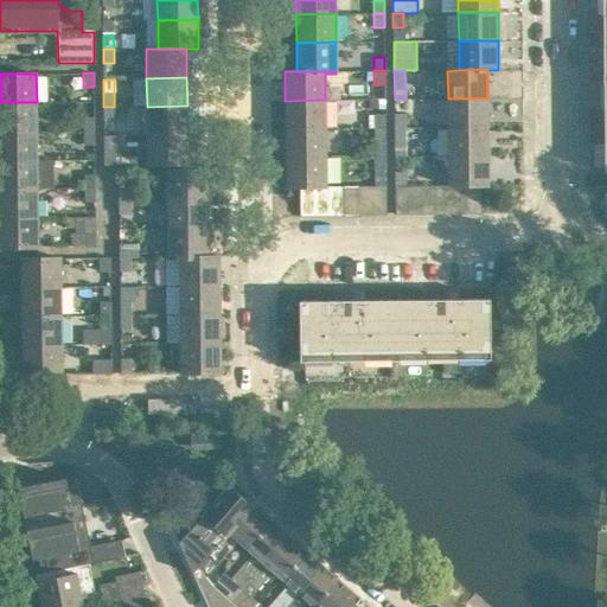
[(487,127),(487,98),(448,98),(448,127),(487,127)]
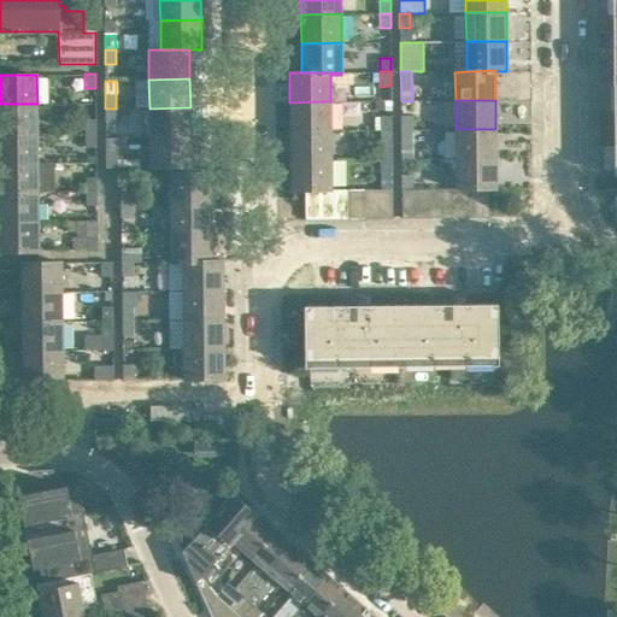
[(330,101),(289,103),(291,131),(330,130),(330,101)]
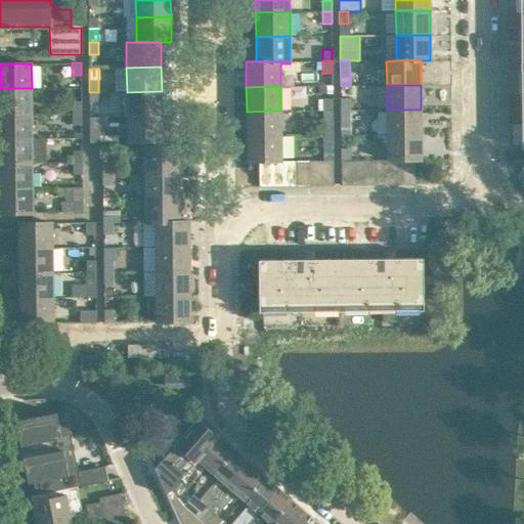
[(0,88),(0,114),(32,114),(32,88),(0,88)]
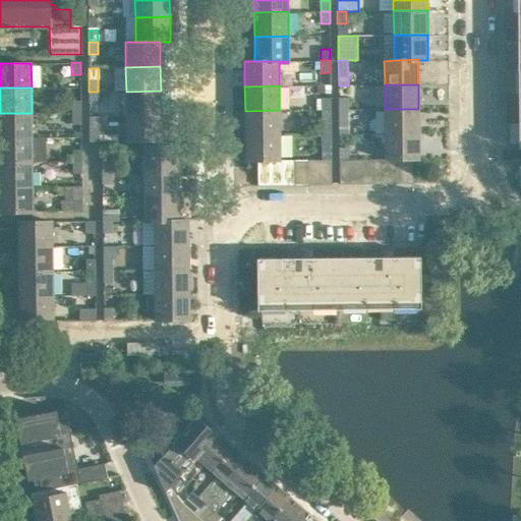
[(161,116),(161,91),(126,92),(110,92),(110,108),(126,108),(126,116),(161,116)]
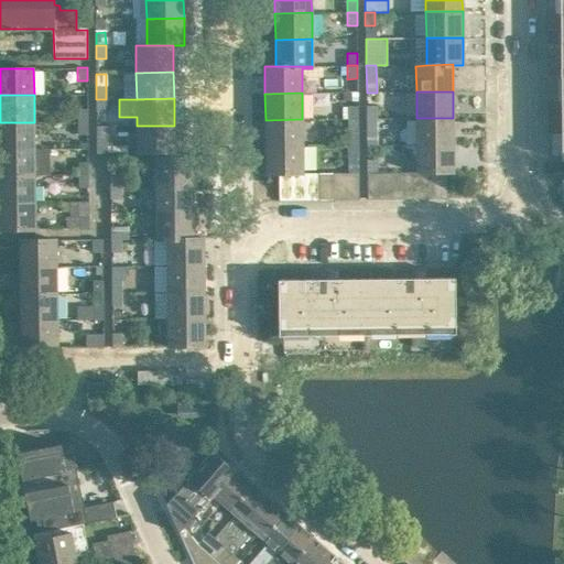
[(106,111),(106,99),(96,99),(97,111),(106,111)]
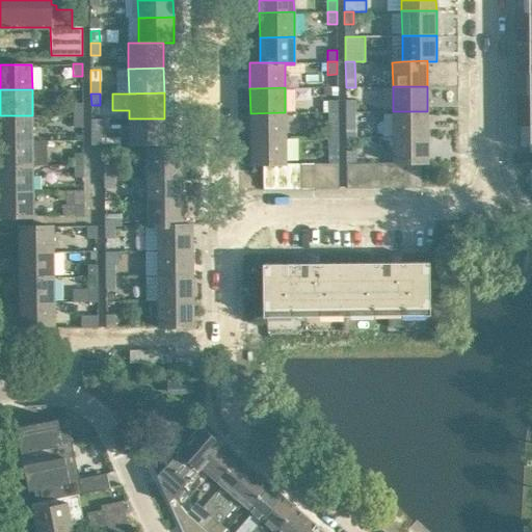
[(307,112),(328,112),(338,112),(338,101),(313,101),(313,107),(307,108),(307,112)]
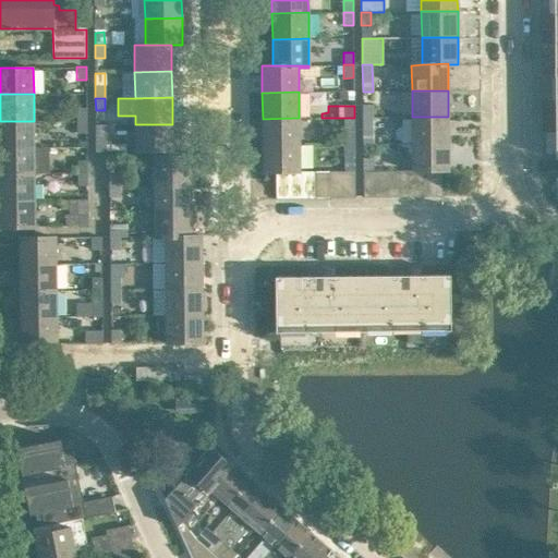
[(363,106),(363,118),(373,118),(373,106),(363,106)]
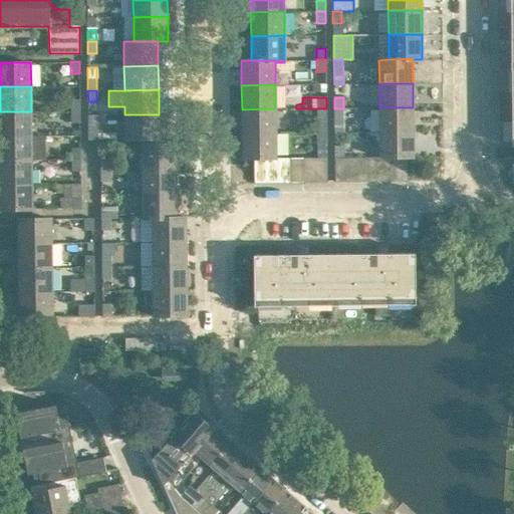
[(71,99),(71,111),(80,111),(79,99),(71,99)]
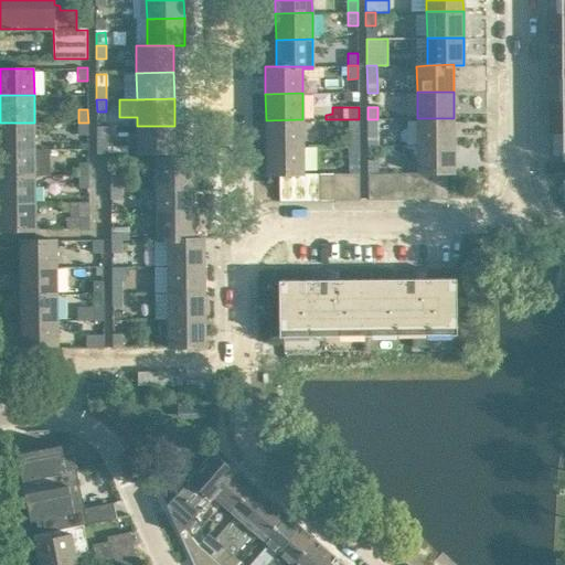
[(417,118),(417,145),(454,145),(454,118),(417,118)]
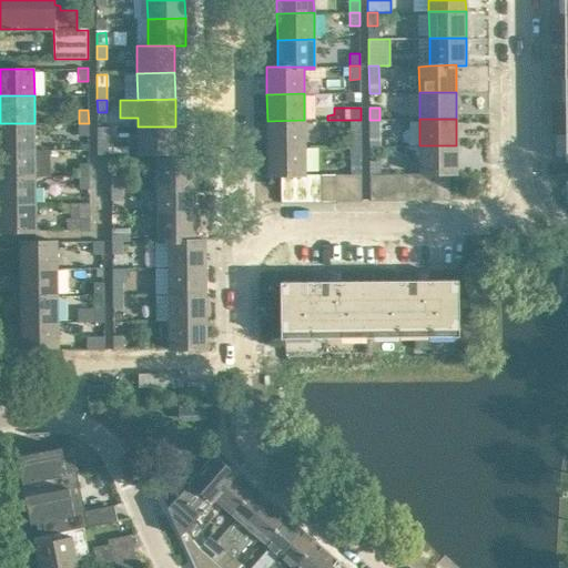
[(267,121),(267,148),(304,146),(304,120),(267,121)]
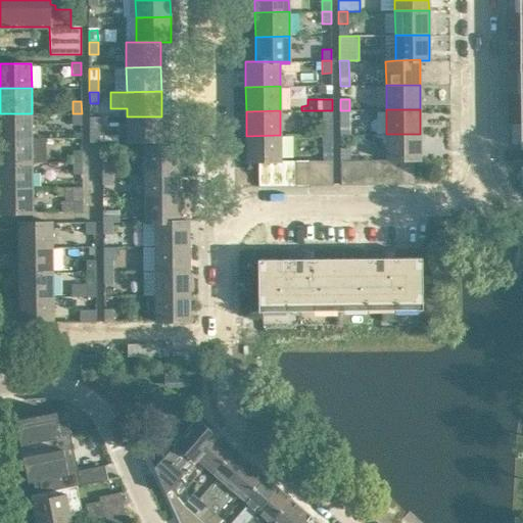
[(332,123),(332,110),(323,110),(323,123),(332,123)]
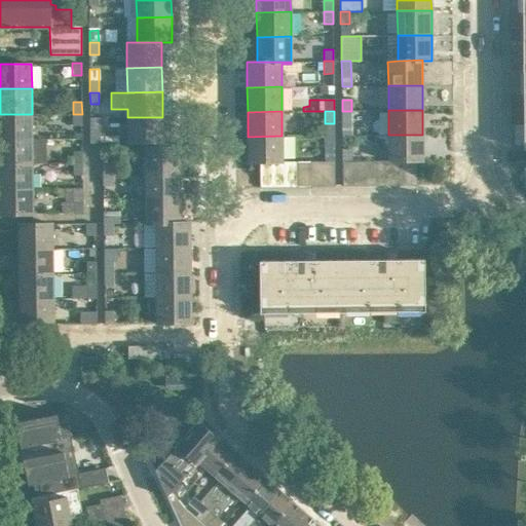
[(351,123),(351,111),(342,111),(342,123),(351,123)]
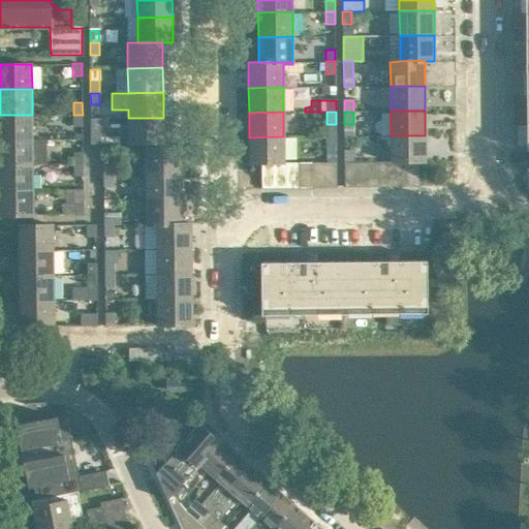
[(0,115),(0,139),(32,139),(32,115),(0,115)]
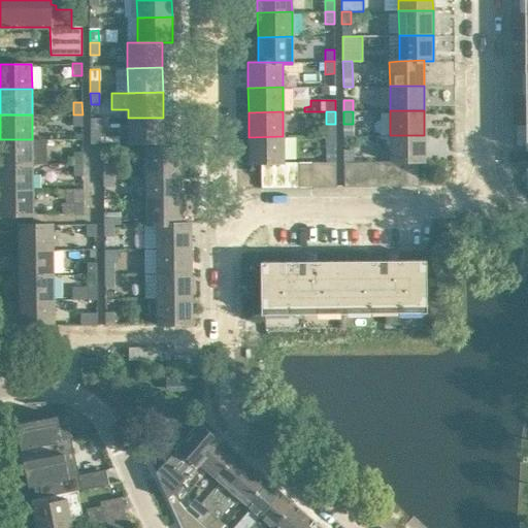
[(83,126),(83,114),(73,114),(73,126),(83,126)]
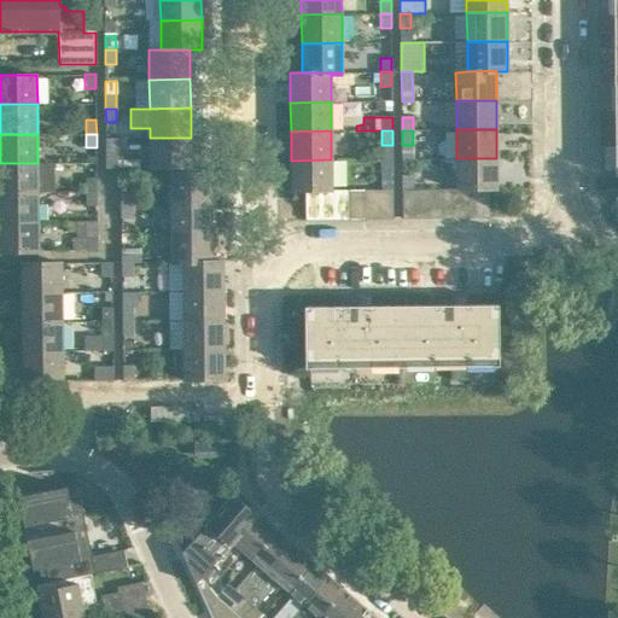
[(150,167),(191,167),(191,138),(150,138),(150,167)]
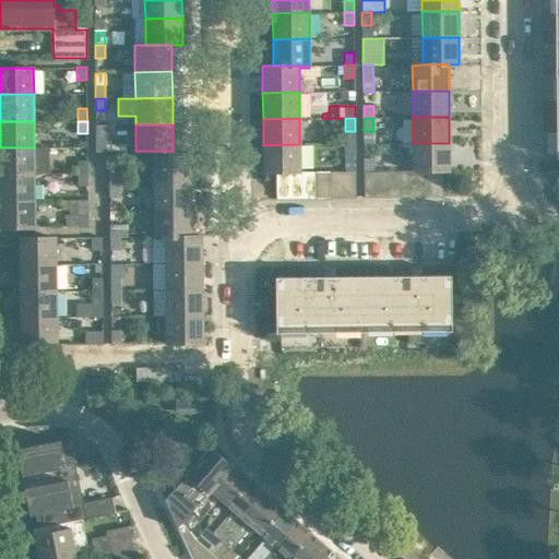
[(106,138),(96,139),(96,152),(106,151),(106,138)]
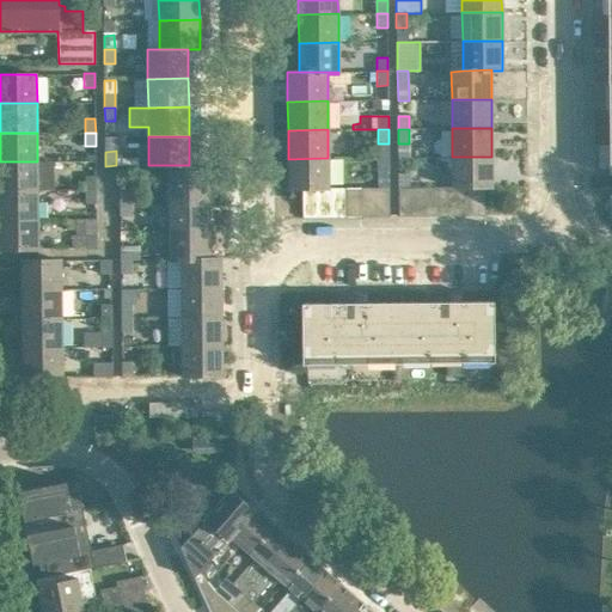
[(470,187),(484,187),(493,187),(491,157),(452,157),(453,187),(456,187),(470,187)]
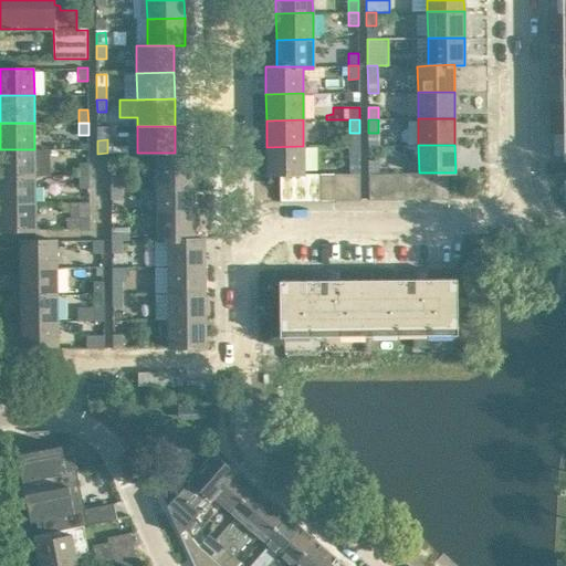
[(280,174),(293,174),(304,174),(303,146),(266,147),(266,175),(280,174)]
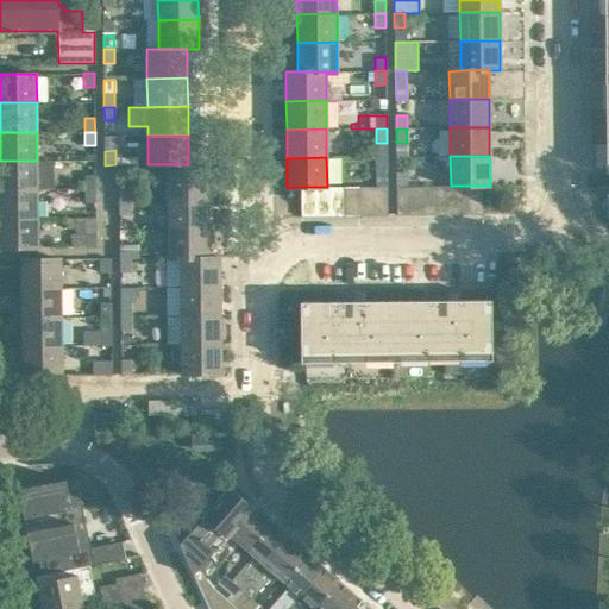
[(0,161),(0,189),(37,189),(37,161),(0,161)]
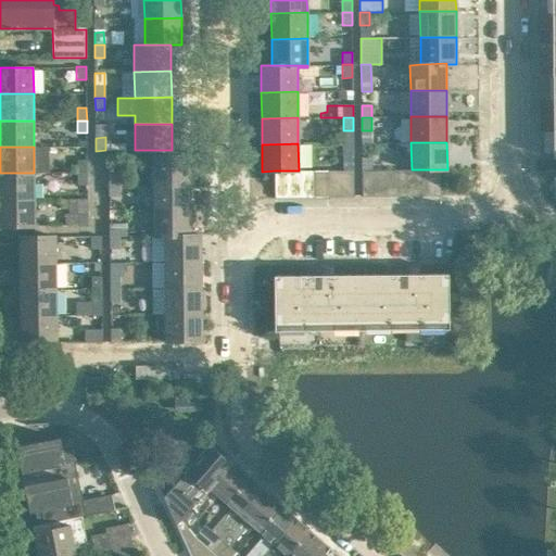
[(152,155),(153,182),(190,181),(189,155),(152,155)]
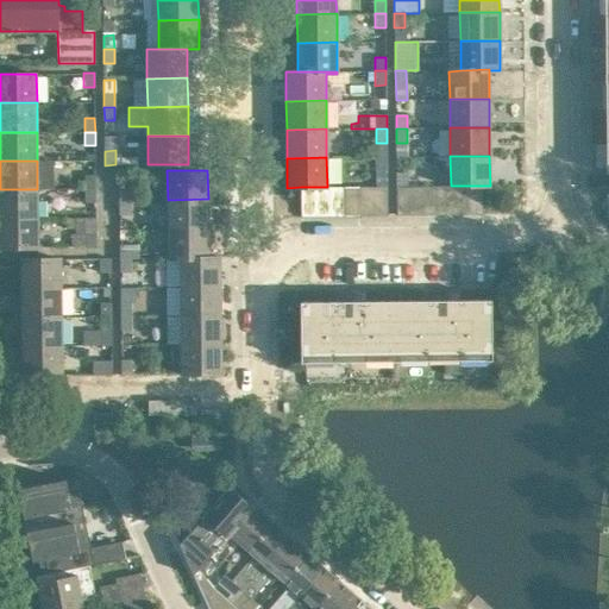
[(387,173),(376,173),(377,188),(387,188),(387,173)]
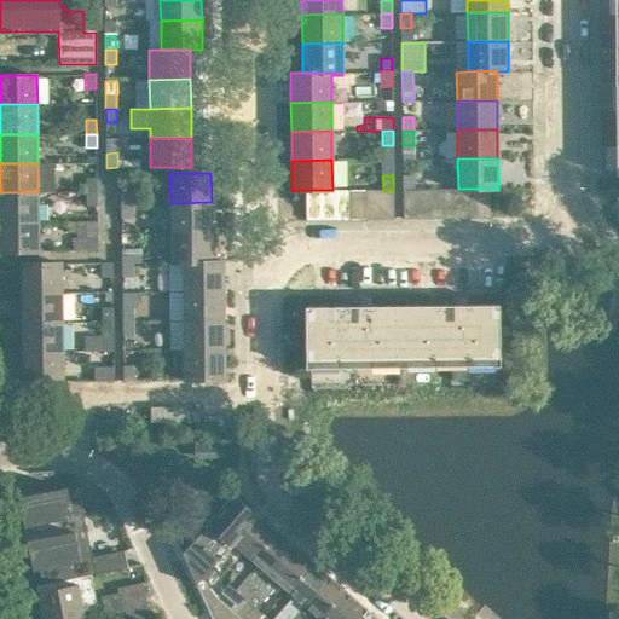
[(416,175),(403,175),(403,191),(416,191),(416,175)]
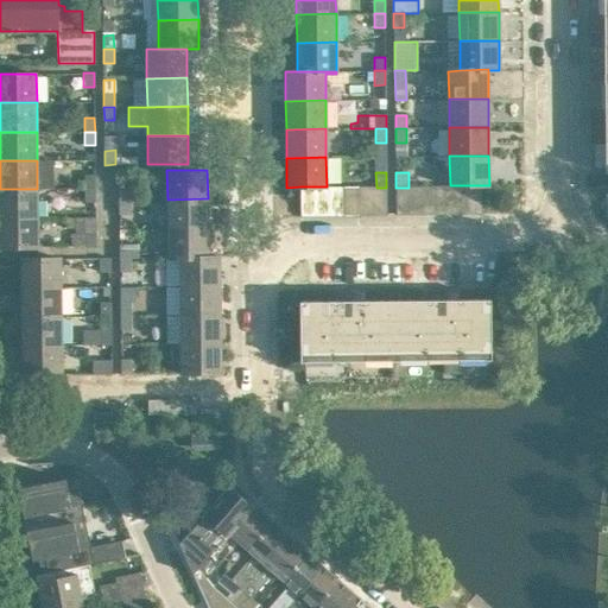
[(95,189),(95,175),(84,175),(84,189),(95,189)]
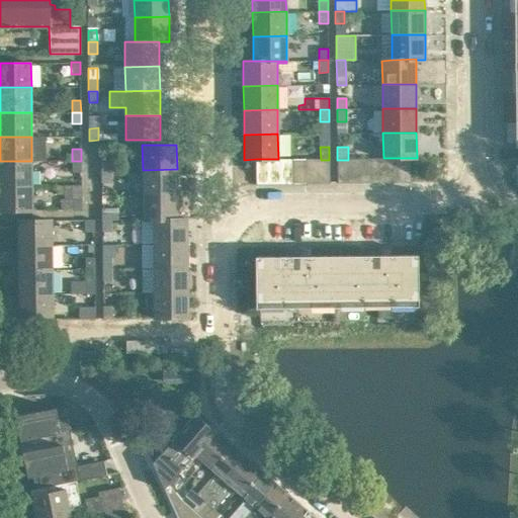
[(385,182),(385,158),(383,158),(383,159),(373,160),(374,182),(385,182)]
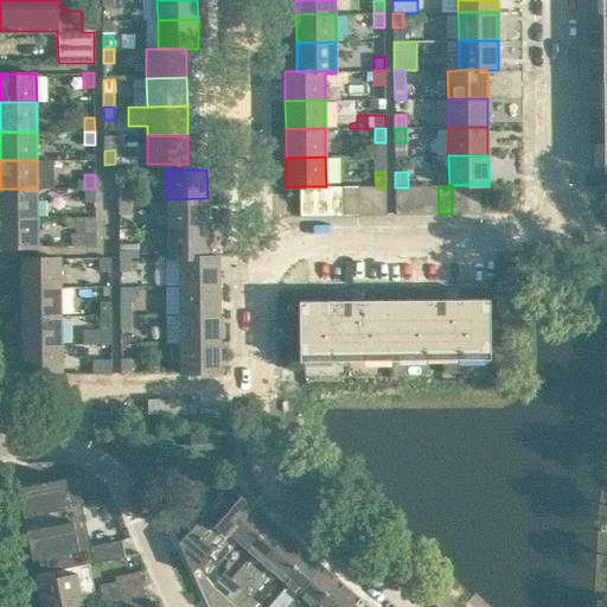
[(466,213),(466,185),(452,185),(452,213),(466,213)]
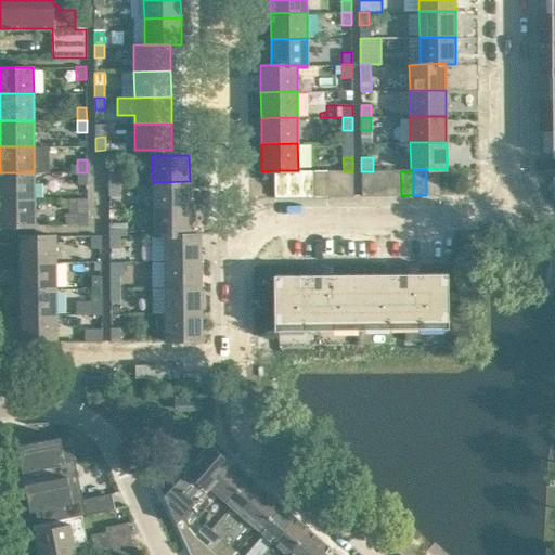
[(439,169),(426,169),(426,195),(439,195),(439,169)]
